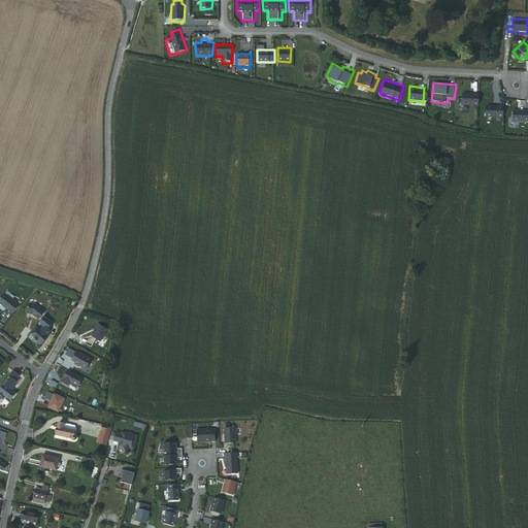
[(462,105),(480,105),(480,91),(462,92),(462,105)]
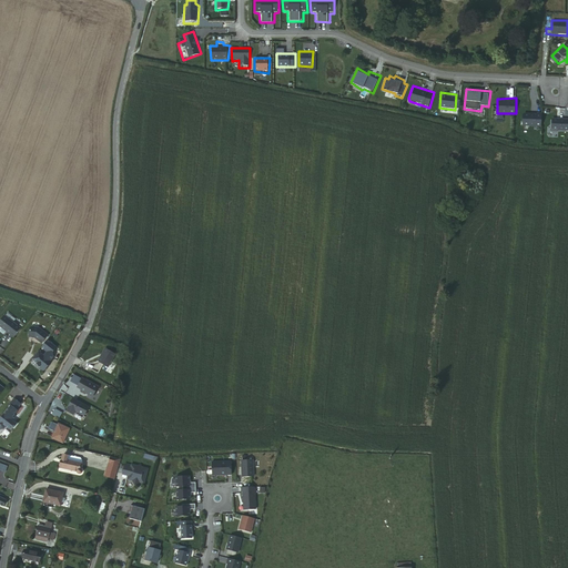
[(521,128),(541,129),(543,111),(523,111),(521,128)]
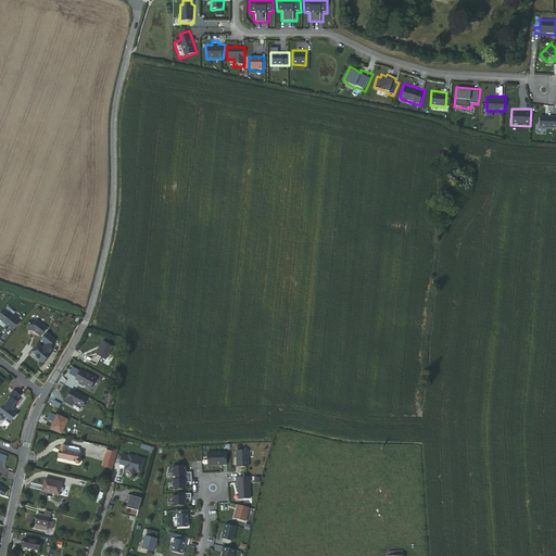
[(547,129),(555,130),(555,112),(541,111),(539,130),(545,133),(547,129)]
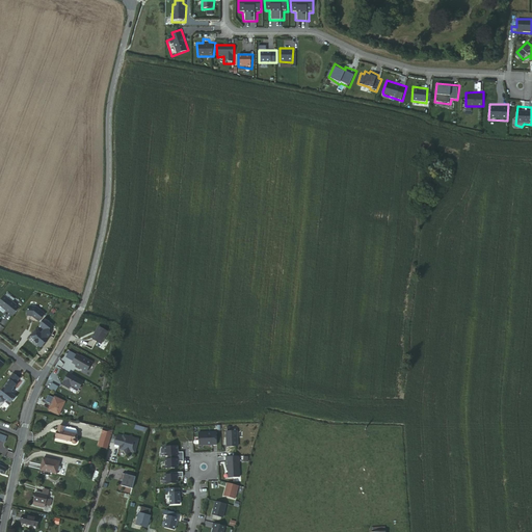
[(20,308),(8,299),(1,307),(14,316),(20,308)]
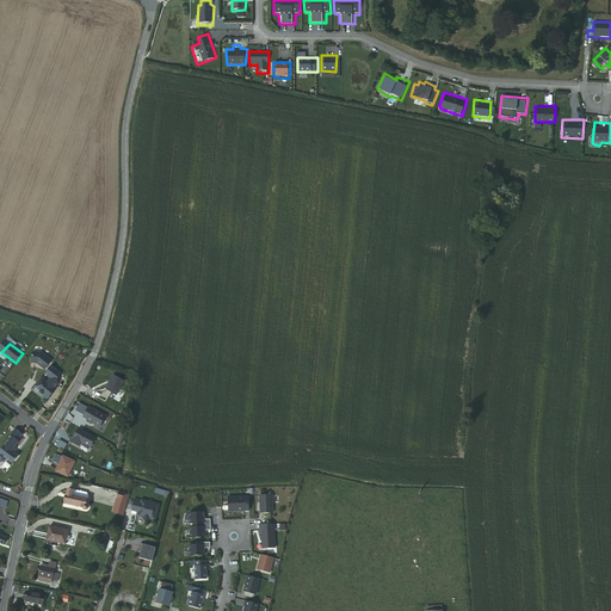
[(37,363),(45,370),(51,360),(42,353),(35,352),(32,355),(31,363),(37,363)]
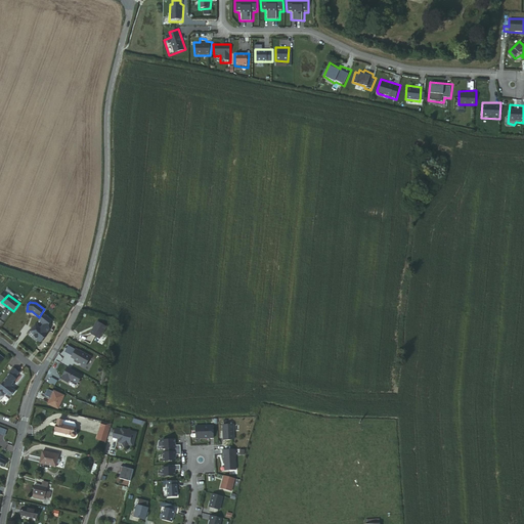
[(47,326),(52,320),(43,314),(38,320),(43,324),(40,328),(36,324),(30,331),(35,335),(34,336),(37,339),(38,342),(41,342),(45,337),(44,337),(47,334),(46,333),(49,329),(47,326)]
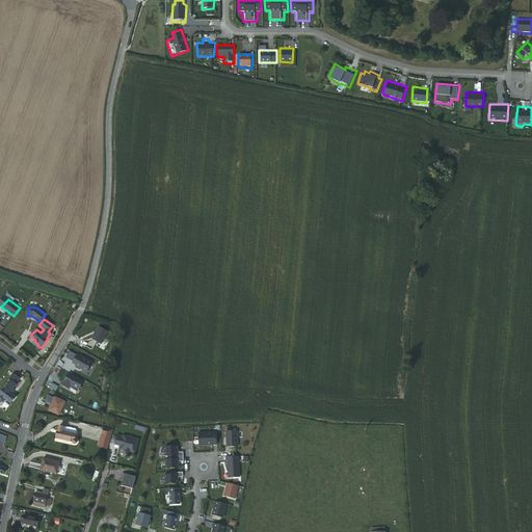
[(98,328),(91,340),(101,345),(107,334),(98,328)]
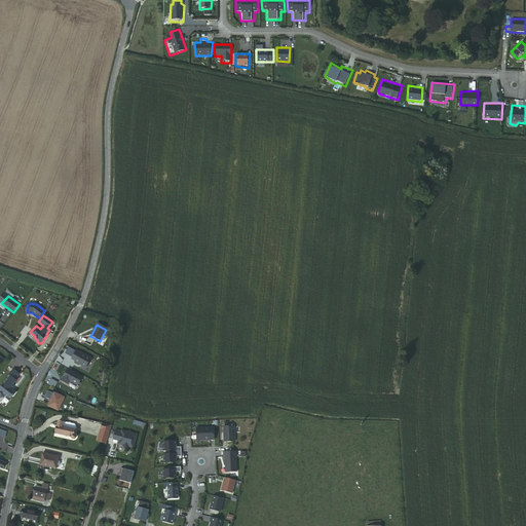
[(90,360),(80,353),(79,353),(76,351),(70,360),(74,363),(73,363),(83,370),(84,369),(90,360)]
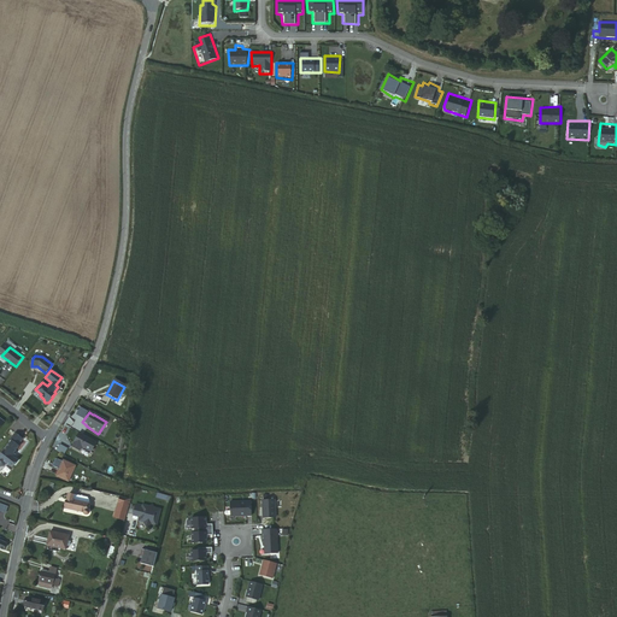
[(13,457),(16,454),(15,453),(19,446),(18,446),(23,439),(16,433),(10,440),(12,441),(0,456),(0,465),(0,466),(5,466),(7,463),(12,468),(15,464),(16,465),(17,463),(16,463),(18,460),(13,457)]
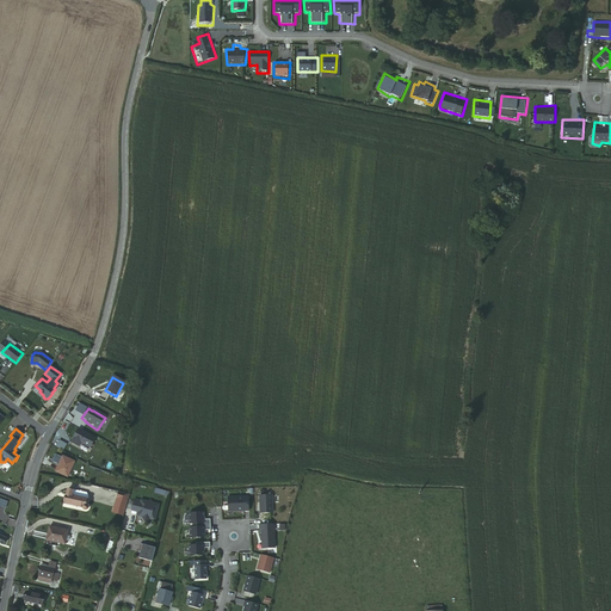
[(98,439),(79,429),(72,443),(80,448),(82,443),(93,449),(98,439)]
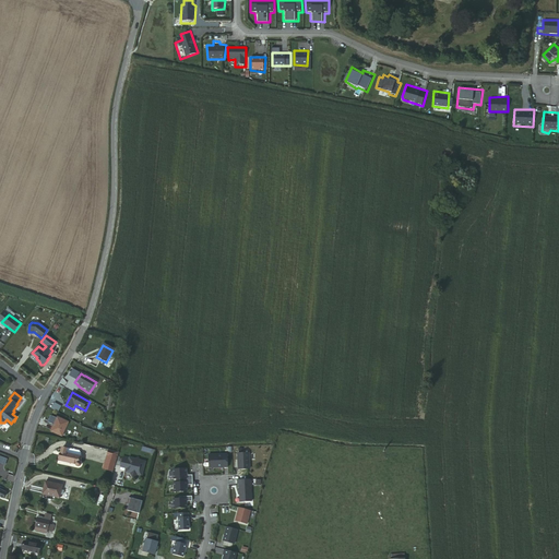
[(59,413),(62,407),(55,404),(52,408),(59,413)]
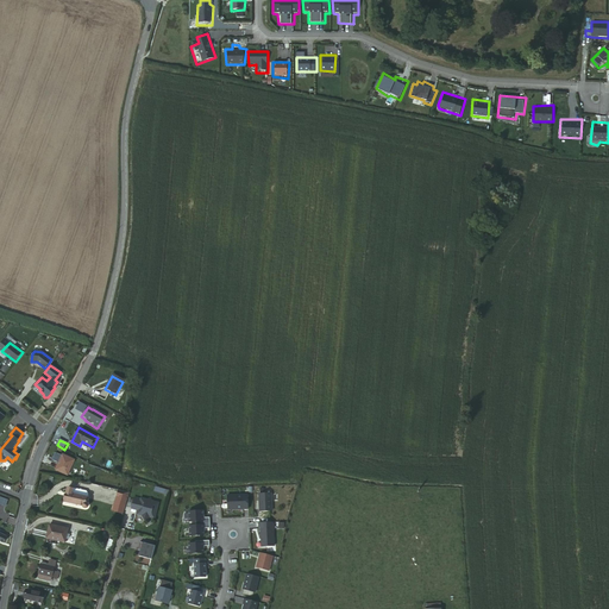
[(60,464),(56,471),(68,476),(75,460),(66,456),(63,454),(63,457),(56,453),(52,462),(60,464)]
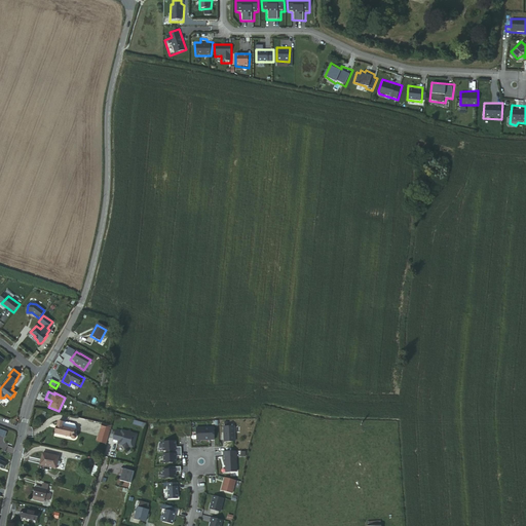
[(58,421),(54,434),(70,438),(70,440),(73,441),(75,440),(75,439),(75,438),(75,437),(74,436),(75,430),(75,431),(76,427),(75,425),(63,422),(58,421)]
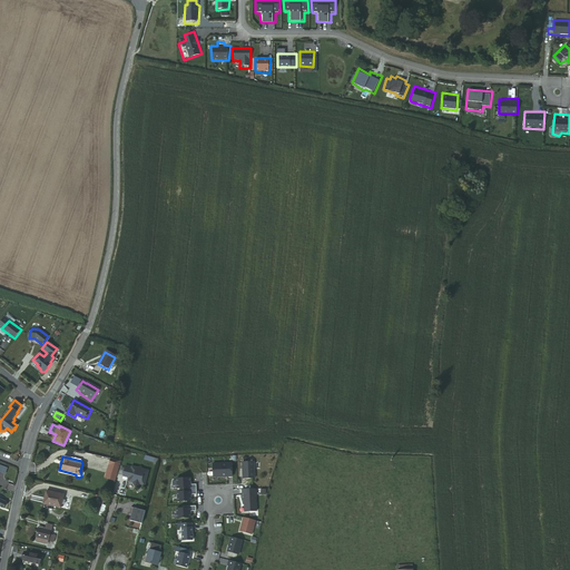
[(120,461),(110,459),(108,464),(110,464),(107,473),(106,473),(105,475),(115,479),(120,461)]
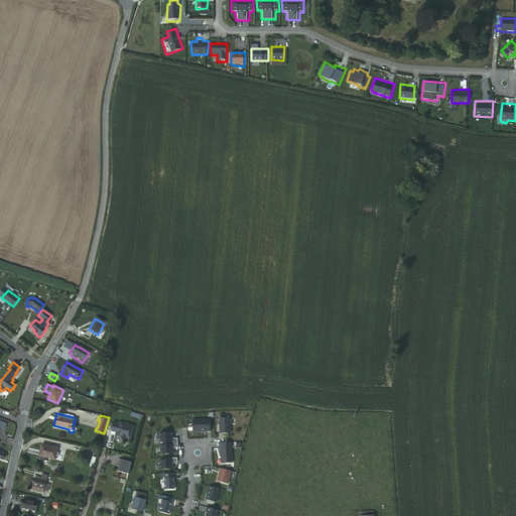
[(230,419),(219,420),(220,434),(230,433),(230,419)]
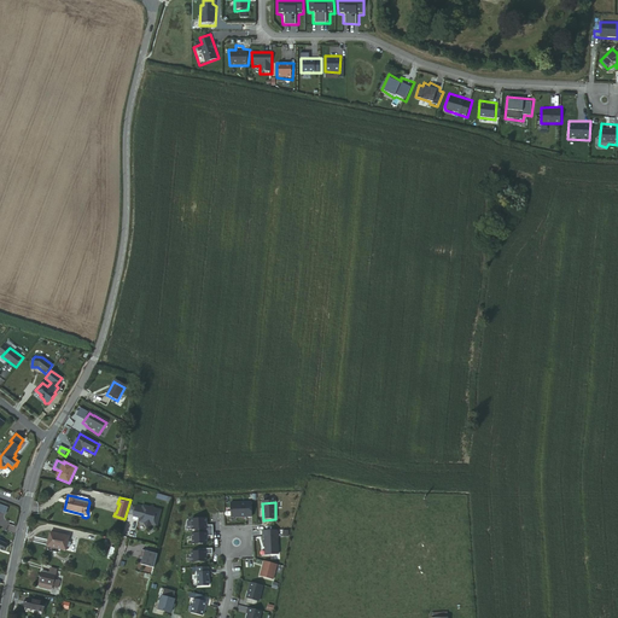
[(251,503),(231,505),(231,519),(242,519),(242,518),(246,518),(251,518),(251,503)]
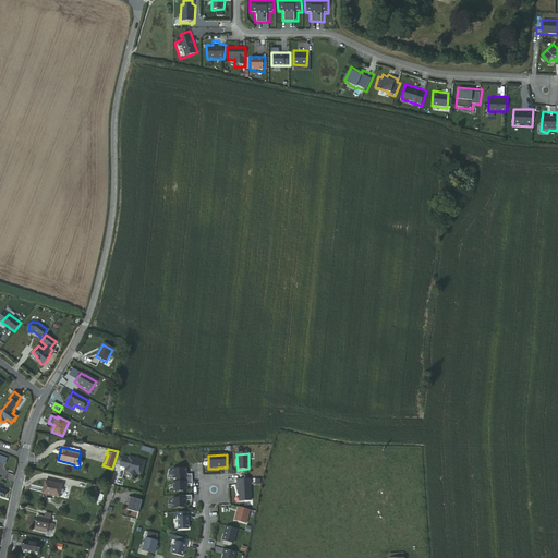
[(128,459),(122,458),(120,465),(124,468),(125,469),(125,470),(124,472),(129,474),(131,477),(135,475),(140,476),(144,462),(138,461),(136,458),(134,460),(128,458),(128,459)]
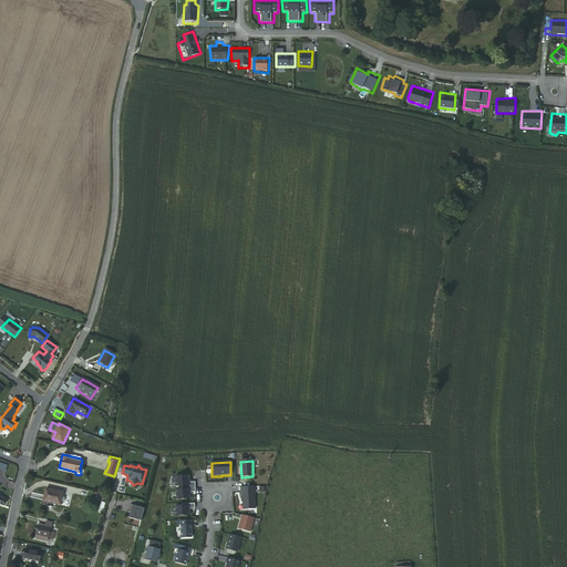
[(188,477),(176,477),(177,484),(182,484),(182,494),(177,494),(177,501),(189,500),(189,493),(195,493),(195,483),(188,483),(188,477)]
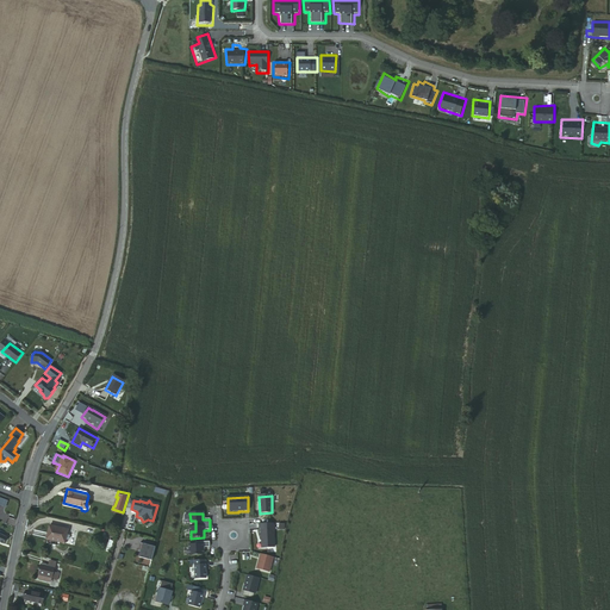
[(274,548),(273,524),(259,524),(259,530),(261,529),(261,541),(262,541),(262,543),(261,543),(262,548),(274,548)]
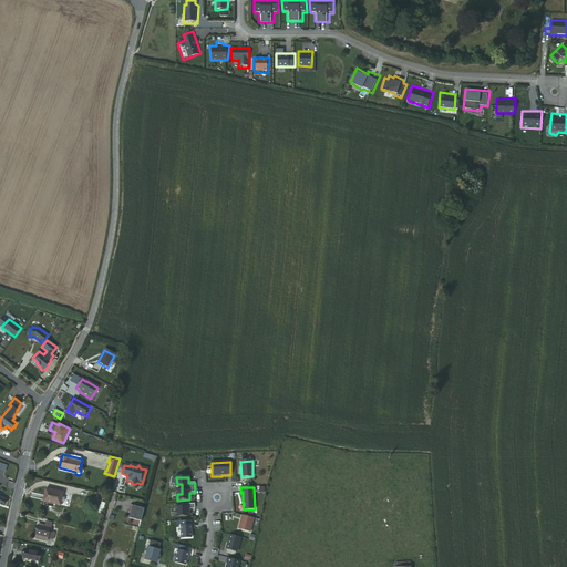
[(65,493),(49,490),(45,502),(62,506),(65,493)]
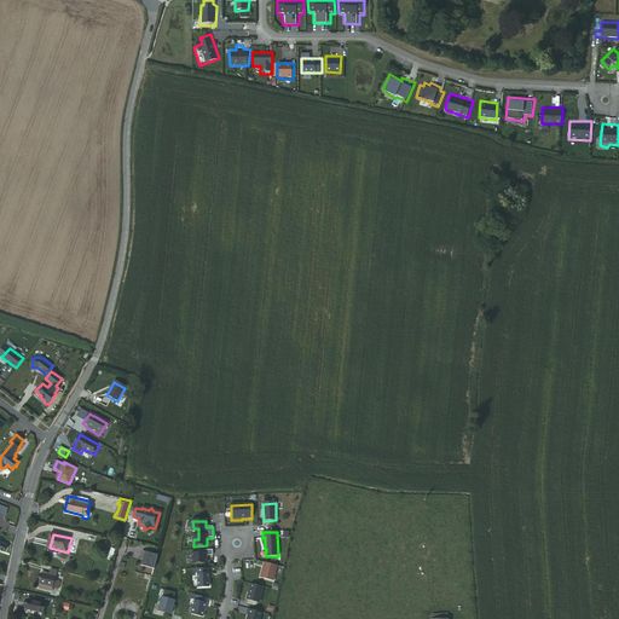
[(0,550),(10,555),(11,548),(0,542),(0,550)]
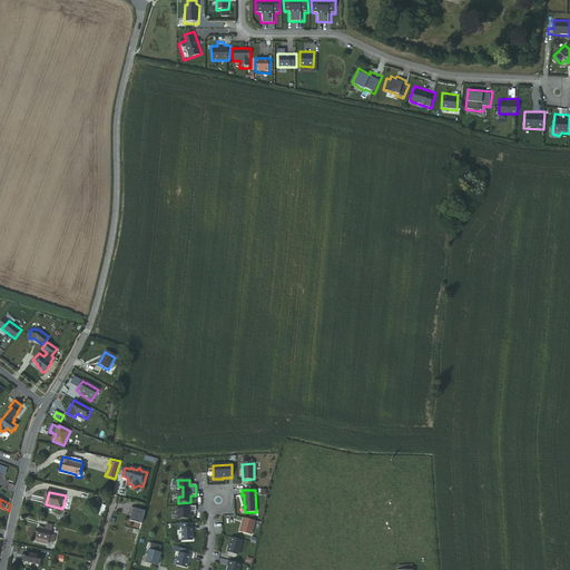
[(183,513),(178,513),(178,520),(190,519),(189,512),(196,512),(196,507),(183,508),(183,513)]
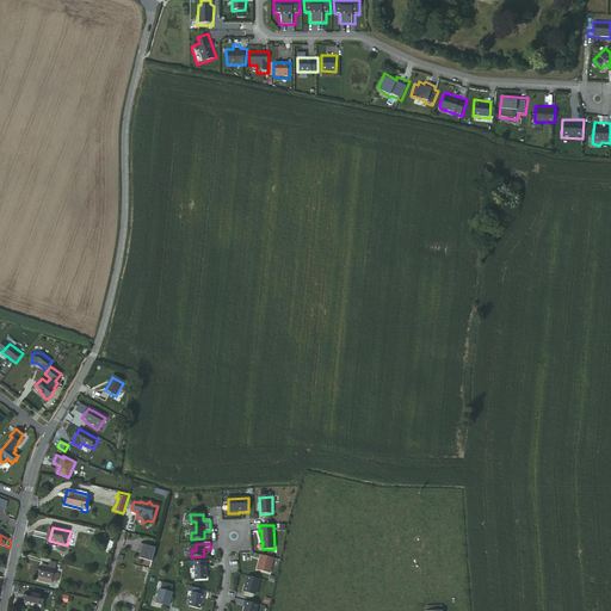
[(150,562),(154,549),(140,545),(137,553),(140,554),(139,559),(150,562)]
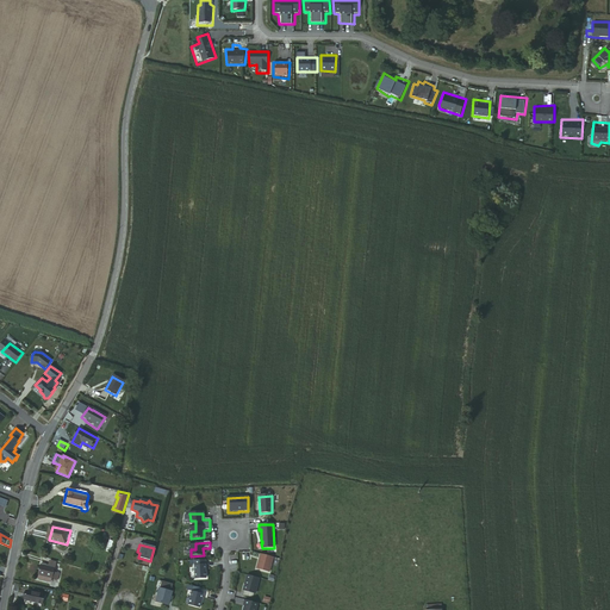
[(273,558),(261,555),(257,570),(269,573),(273,558)]
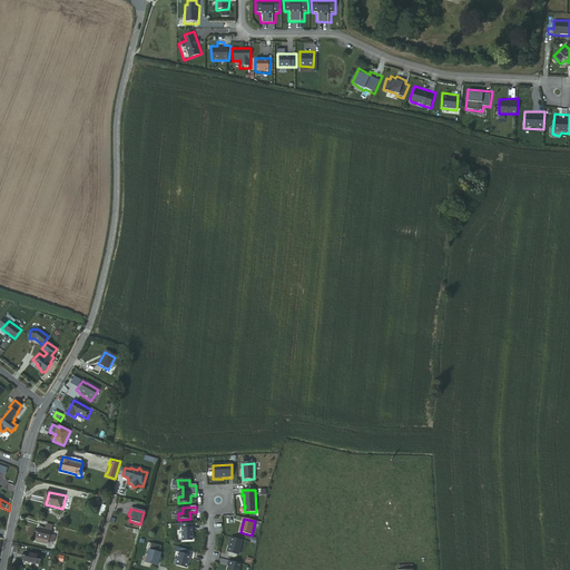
[(192,524),(182,524),(183,541),(193,541),(192,524)]
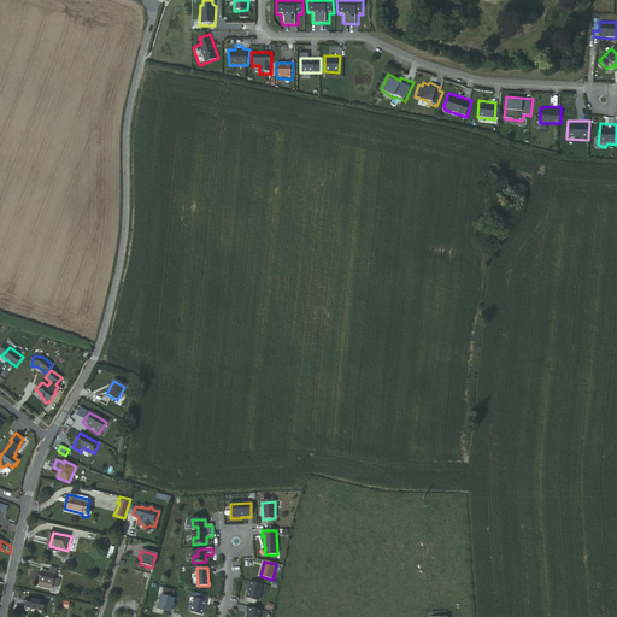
[(37,574),(35,586),(36,588),(47,591),(50,588),(50,586),(54,586),(56,581),(51,580),(52,576),(46,575),(37,574)]
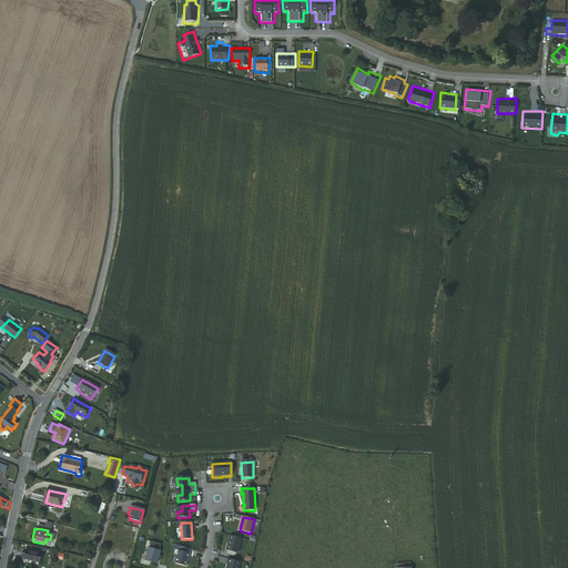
[(241,539),(230,536),(226,550),(237,554),(241,539)]
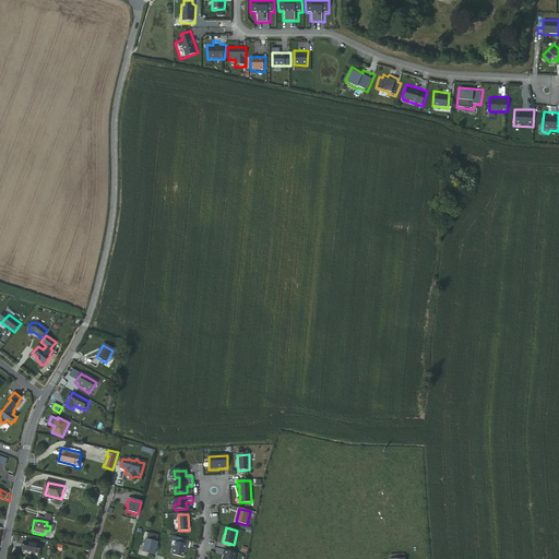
[(127,533),(113,528),(109,539),(125,543),(127,533)]
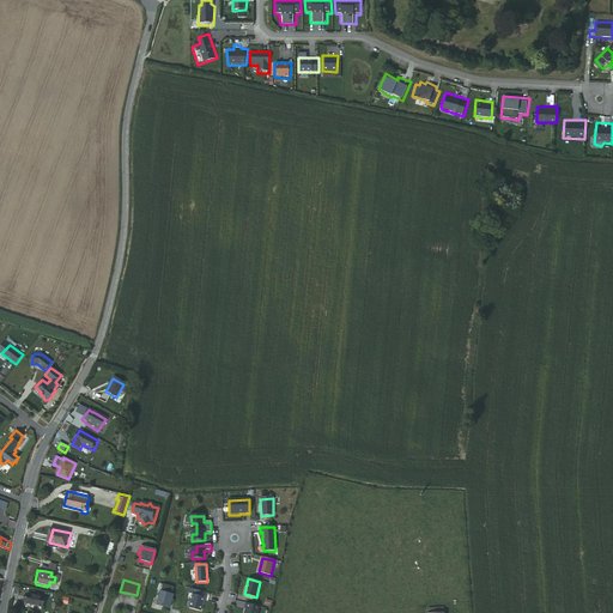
[(161,593),(157,606),(169,610),(170,608),(171,605),(174,605),(175,601),(173,600),(174,595),(173,595),(174,588),(163,586),(161,593)]
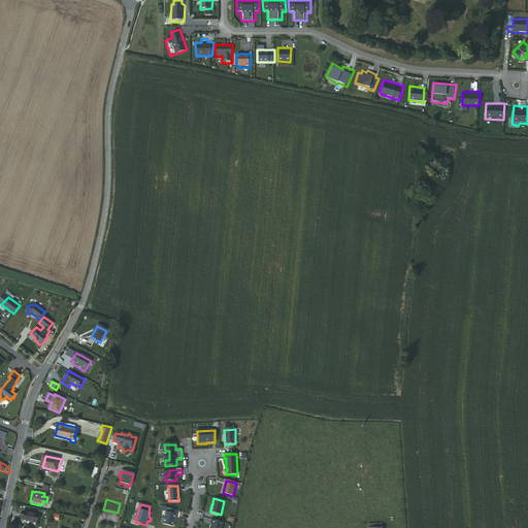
[(164,513),(166,513),(163,524),(173,527),(176,516),(173,515),(174,510),(165,507),(164,513)]
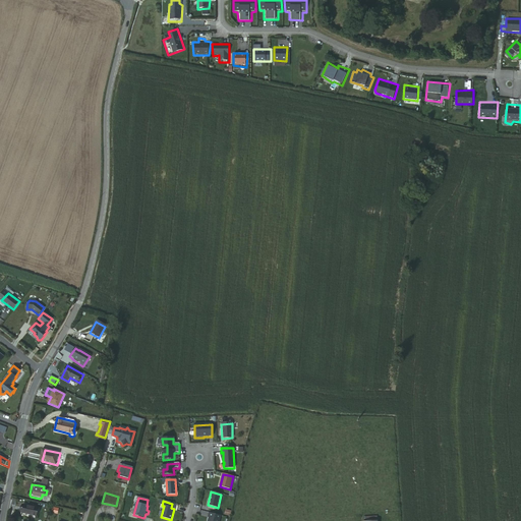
[(35,510),(20,507),(18,515),(33,518),(35,510)]
